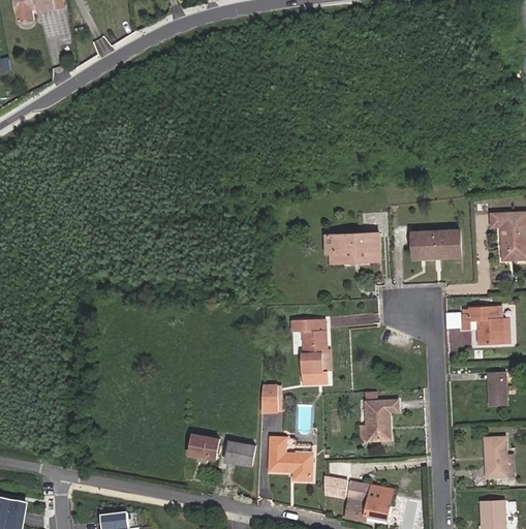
[(10,0),(14,23),(30,21),(28,10),(28,8),(34,7),(34,9),(35,13),(51,10),(49,0),(10,0)]
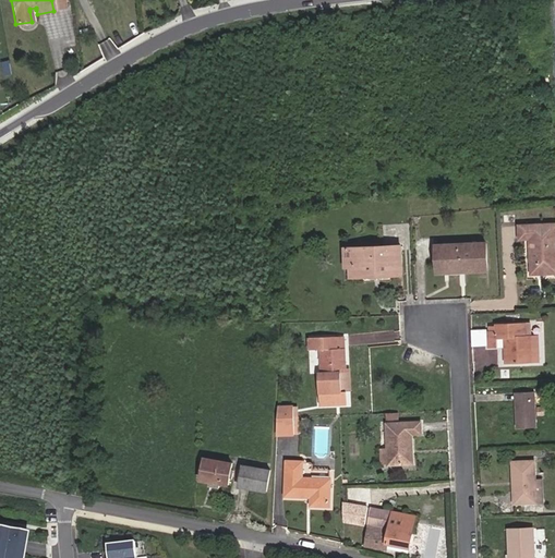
[(551,225),(513,226),(513,239),(525,239),(525,273),(551,273),(551,225)]
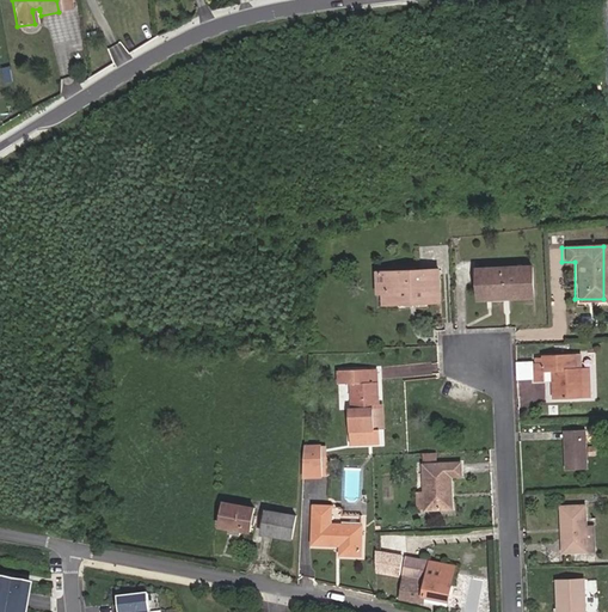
[(472,269),(473,298),(493,298),(493,294),(513,294),(513,295),(524,295),(523,267),(472,269)]
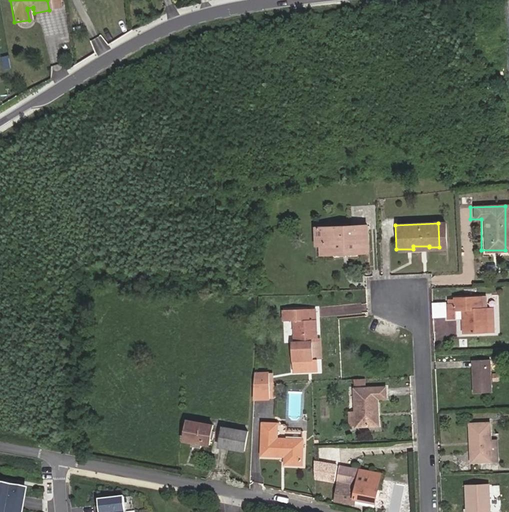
[(318,230),(320,257),(334,256),(334,253),(351,252),(351,255),(361,254),(359,228),(318,230)]
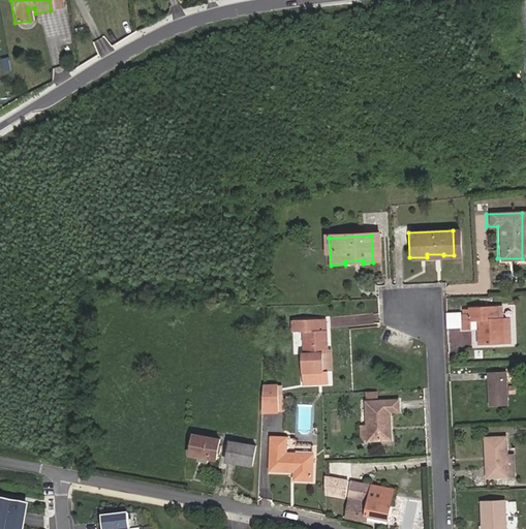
[(467,309),(461,309),(462,314),(460,314),(461,328),(475,327),(476,341),(503,339),(502,319),(498,319),(493,317),(493,306),(467,307),(467,309)]
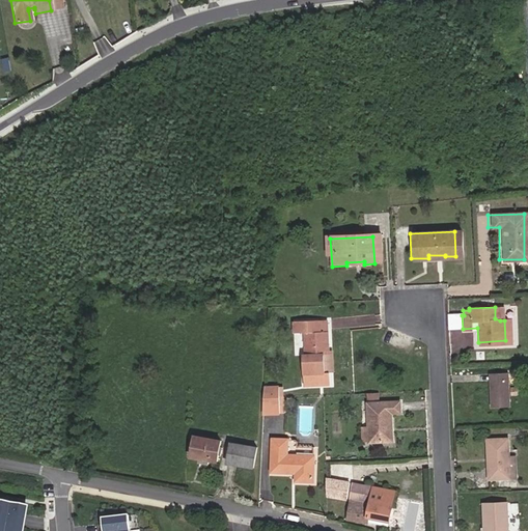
[(320,332),(320,318),(295,318),(294,332),(305,333),(305,353),(300,353),(300,384),(327,384),(328,373),(324,372),(324,350),(328,350),(328,332),(320,332)]
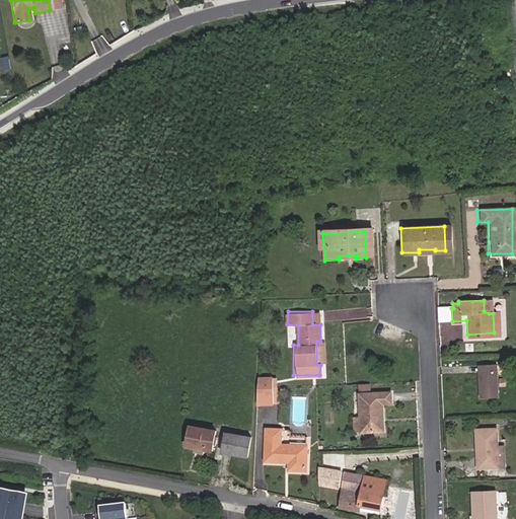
[(312,324),(320,324),(320,311),(312,311),(312,324)]
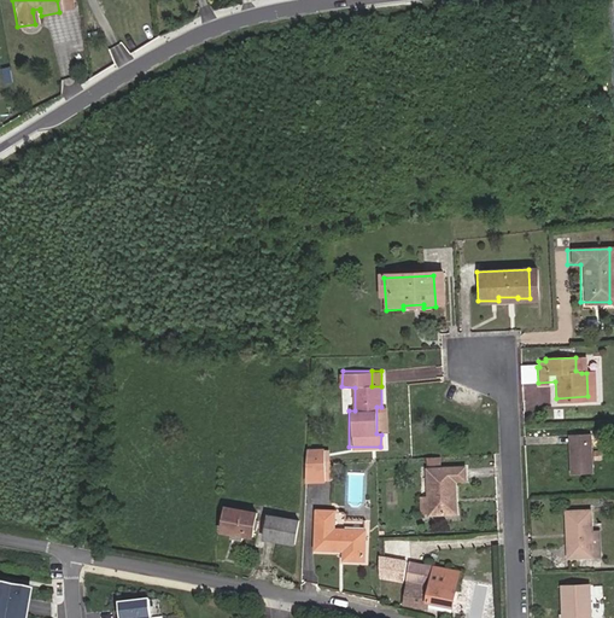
[(590,471),(588,433),(565,435),(567,472),(590,471)]
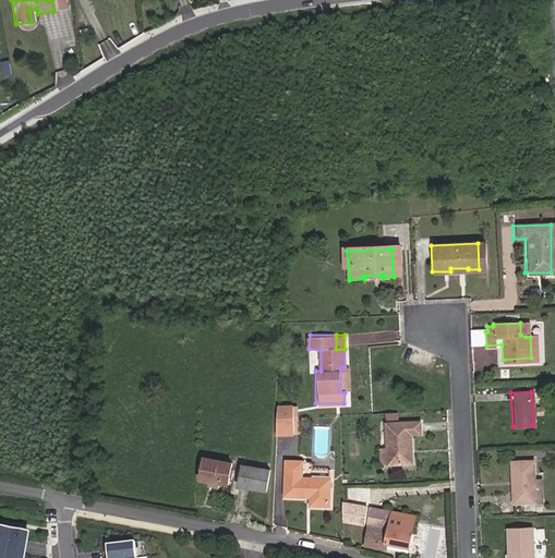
[(277,403),(277,414),(296,414),(294,403),(277,403)]
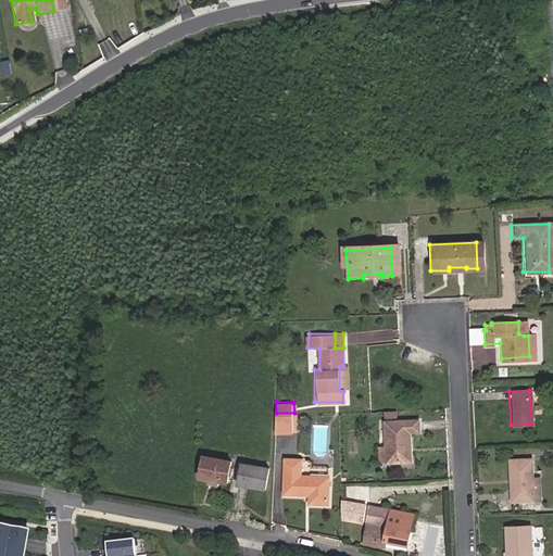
[(293,431),(294,413),(276,413),(275,431),(293,431)]
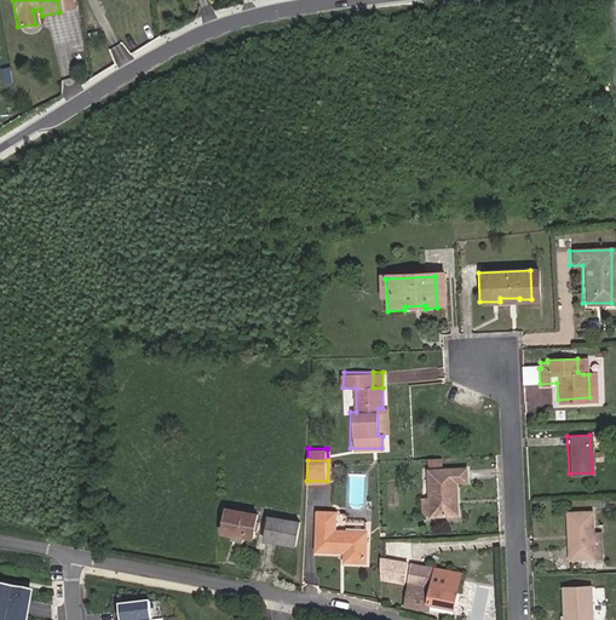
[(429,494),(430,516),(456,516),(456,482),(465,481),(465,468),(439,469),(427,469),(429,494)]
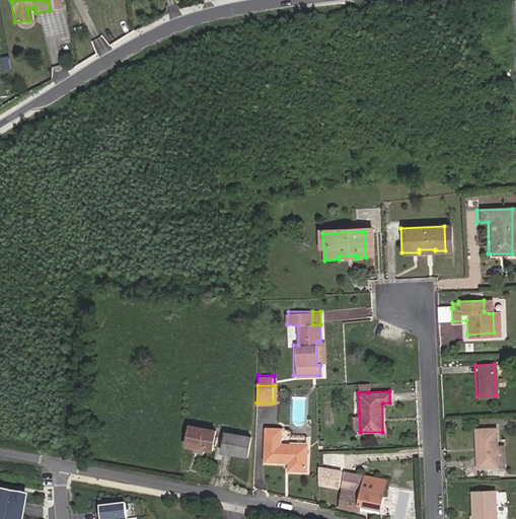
[(351,433),(360,432),(359,414),(350,415),(351,433)]
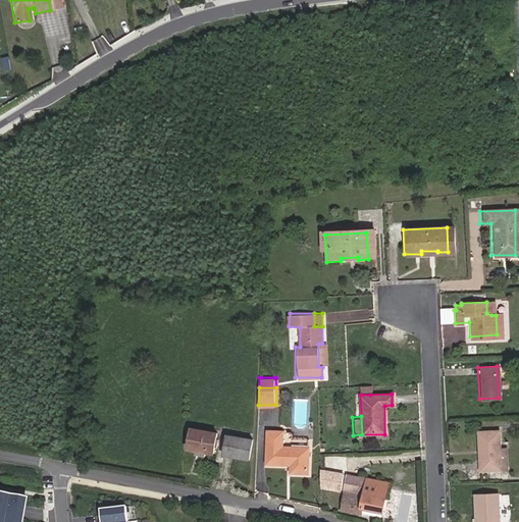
[(214,431),(188,426),(184,447),(211,451),(214,431)]
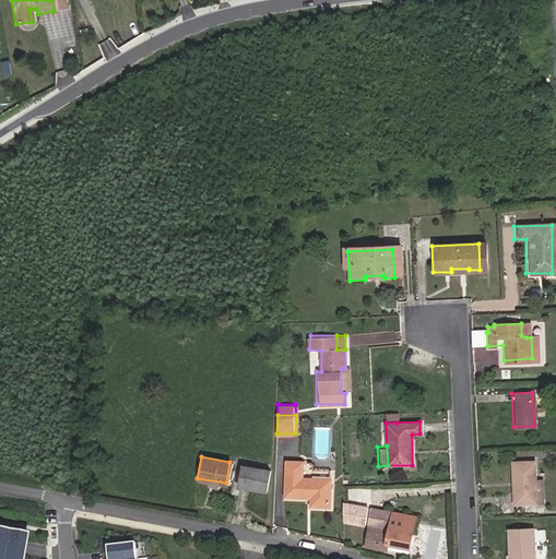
[(533,473),(533,462),(511,463),(512,504),(534,503),(533,473)]
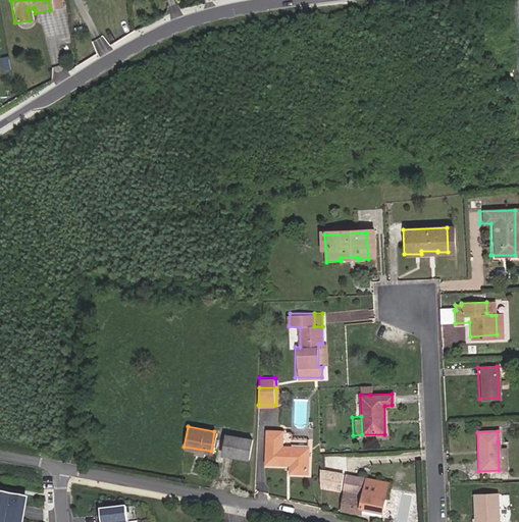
[(250,437),(225,433),(221,454),(246,458),(250,437)]
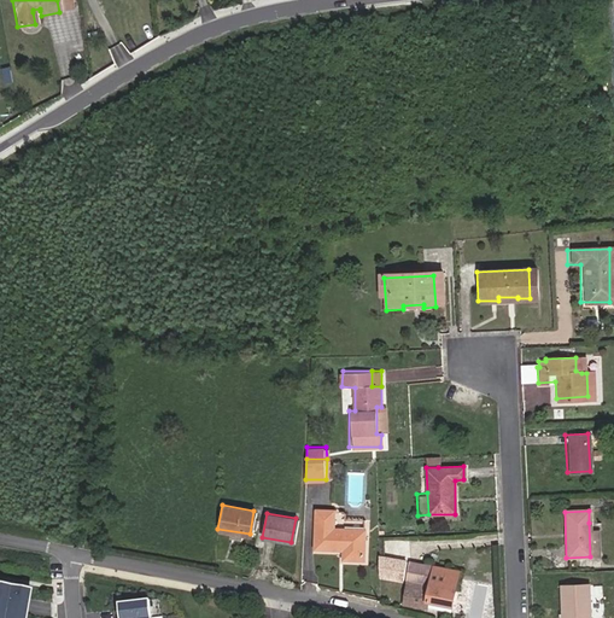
[(337,535),(337,513),(319,513),(319,552),(337,552),(337,549),(344,549),(344,563),(364,561),(364,534),(337,535)]
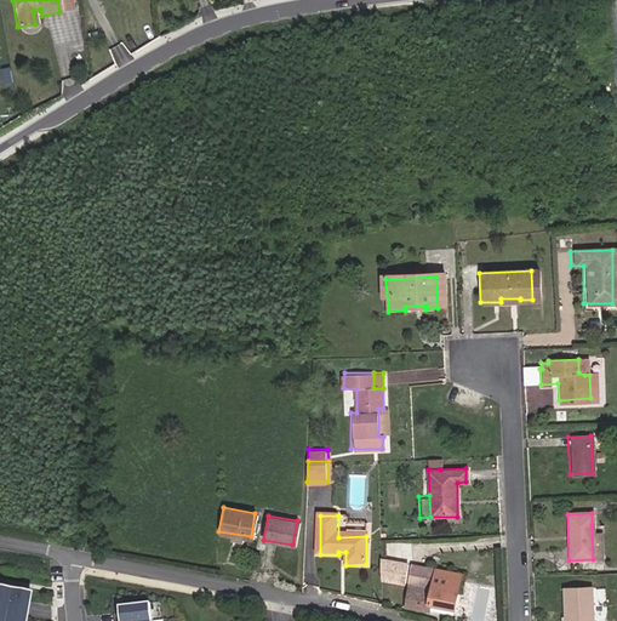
[(601,525),(592,525),(593,559),(603,559),(601,525)]
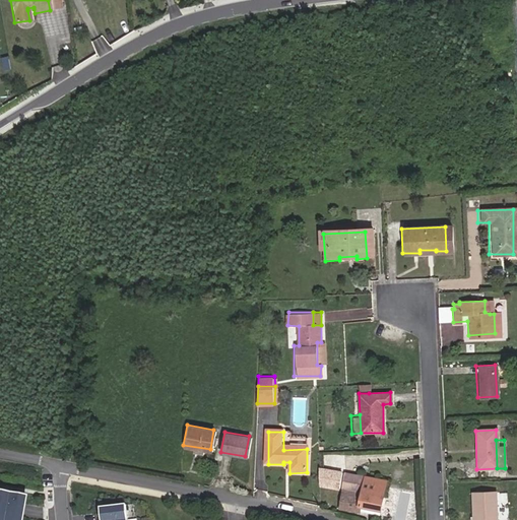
[(384,481),(344,476),(340,510),(380,515),(384,481)]
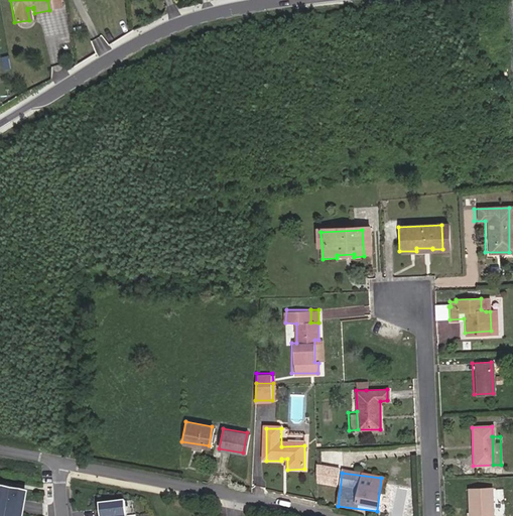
[(0,515),(15,515),(20,492),(3,489),(1,496),(0,496),(0,515)]
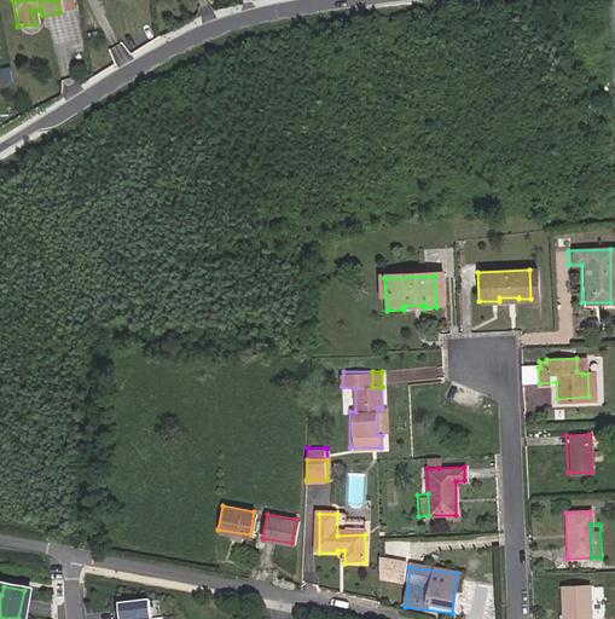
[(590,618),(590,588),(562,588),(562,618),(590,618)]
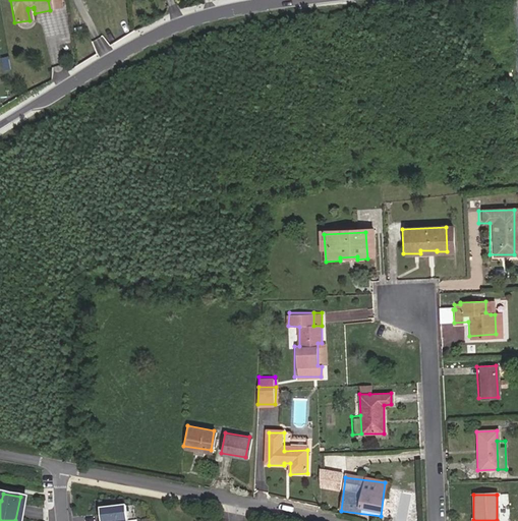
[(124,520),(123,506),(97,509),(98,519),(102,519),(102,520),(124,520)]
